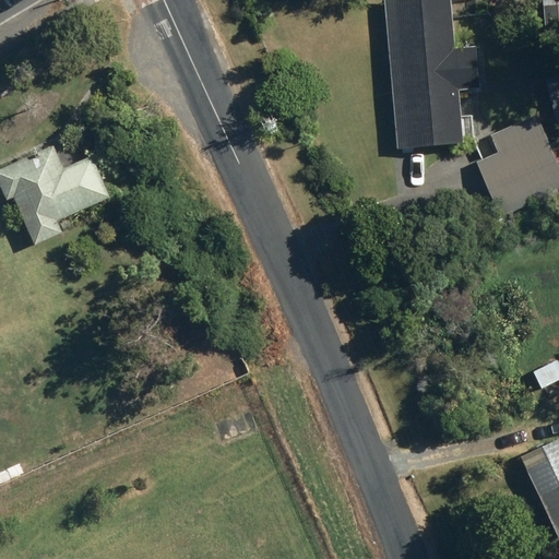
[(395,14),(407,147),(466,142),(460,73),(476,72),(474,50),(458,52),(454,10),(448,11),(445,0),(438,0),(406,3),(407,12),(395,14)]
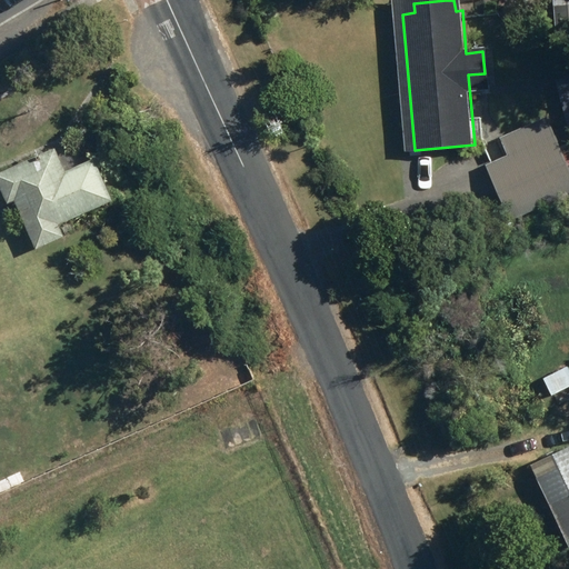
[(568,0),(553,0),(558,43),(568,41),(568,0)]
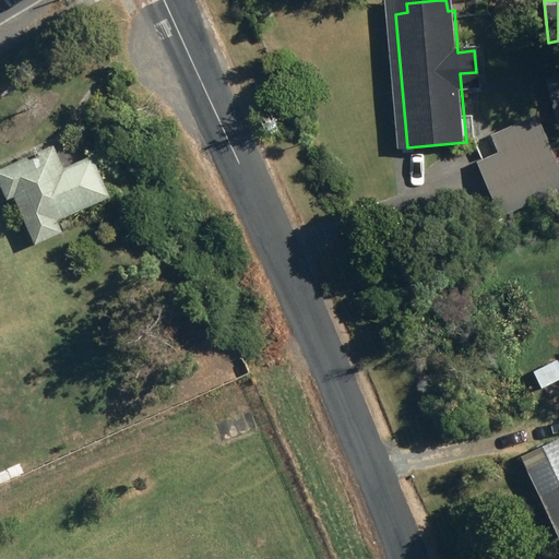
[(479,162),(506,216),(558,191),(558,162),(546,132),(479,162)]
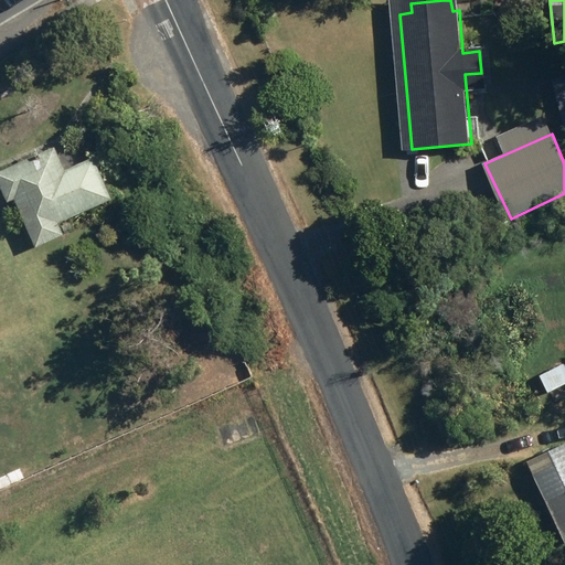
[(14,198),(36,246),(64,234),(59,222),(113,198),(94,156),(65,169),(55,147),(0,171),(0,183),(8,200),(14,198)]
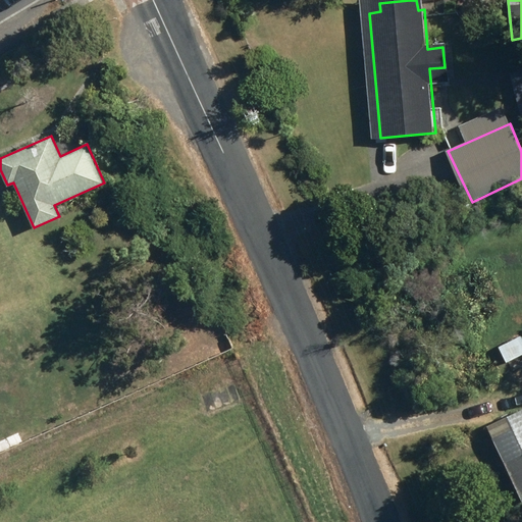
[(521,334),(499,346),(507,362),(521,354),(521,334)]
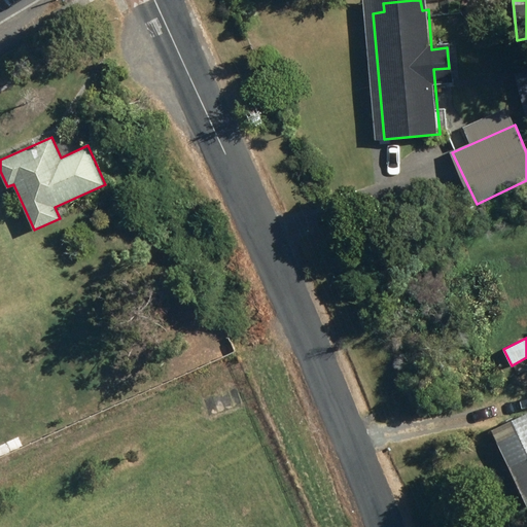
[(498,443),(526,501),(526,414),(512,421),(518,434),(498,443)]
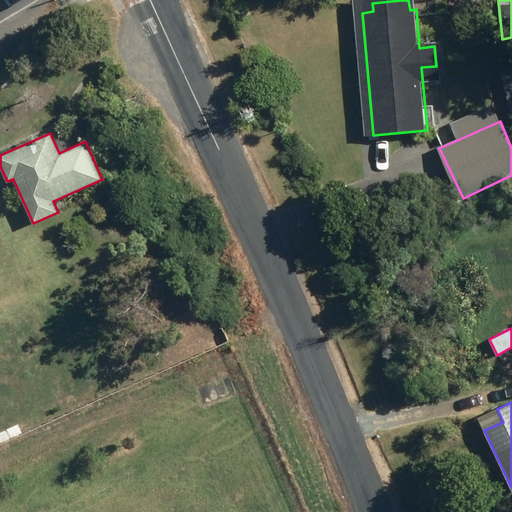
All buildings are outlined.
